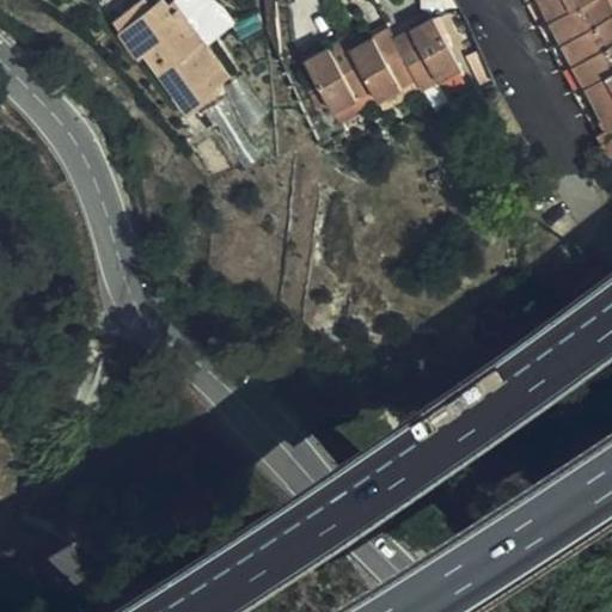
[(231,75),(209,47),(176,4),(171,7),(167,2),(164,0),(161,0),(154,6),(148,0),(142,0),(117,18),(145,54),(148,51),(195,110),(221,91),(218,86),(231,75)]
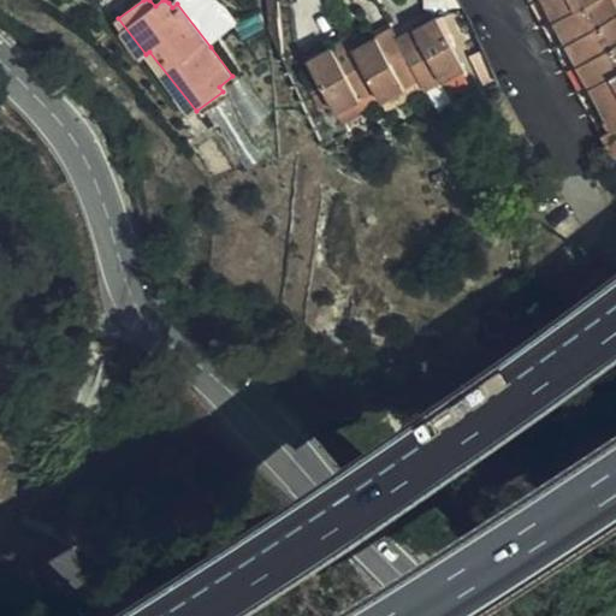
[(177,4),(211,47),(237,24),(236,22),(231,17),(226,10),(212,0),(171,0),(169,3),(172,7),(177,4)]
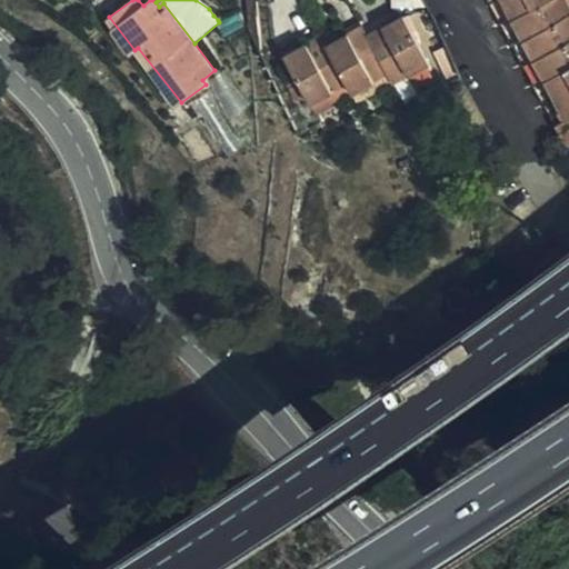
[(568,6),(566,0),(489,0),(566,145),(568,142),(568,6)]
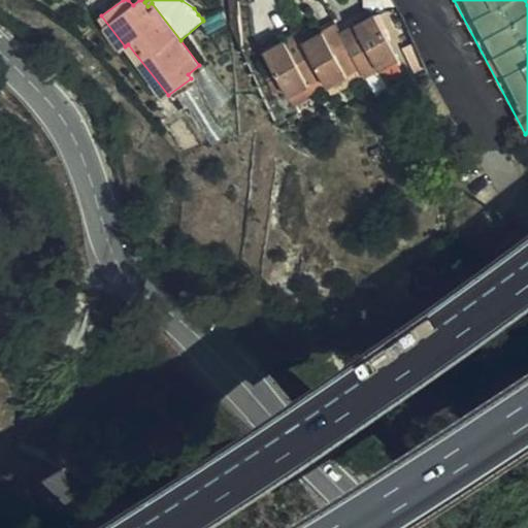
[(202,19),(203,21),(208,34),(230,25),(226,10),(202,19)]
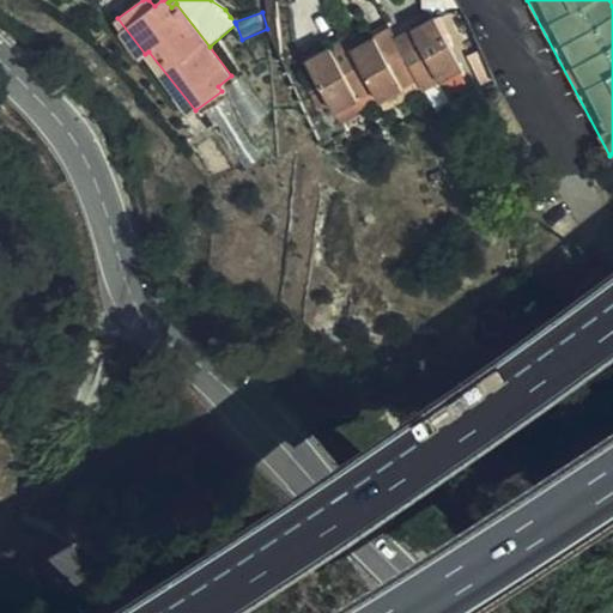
[(419,79),(425,90),(463,68),(437,19),(399,38),(393,29),(354,49),(347,38),(309,59),(335,109),(375,89),(380,99),(419,79)]
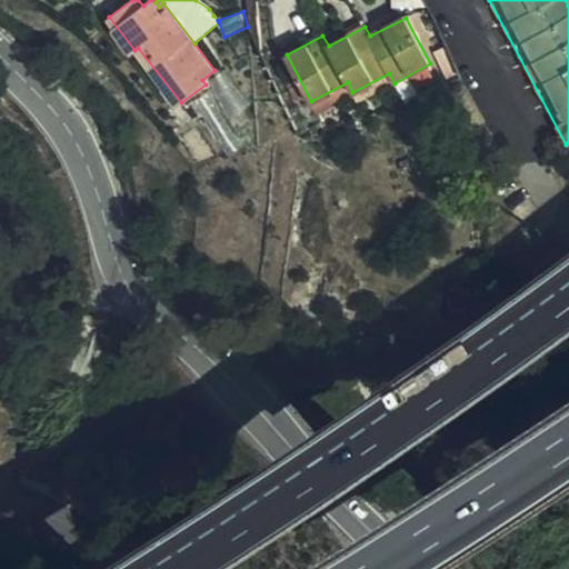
[(242,53),(256,45),(249,31),(235,39),(242,53)]
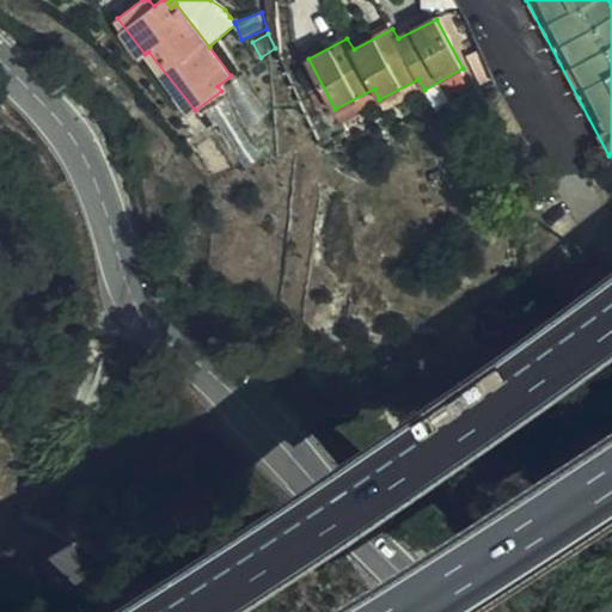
[(385,110),(424,90),(418,79),(379,99),(385,110)]
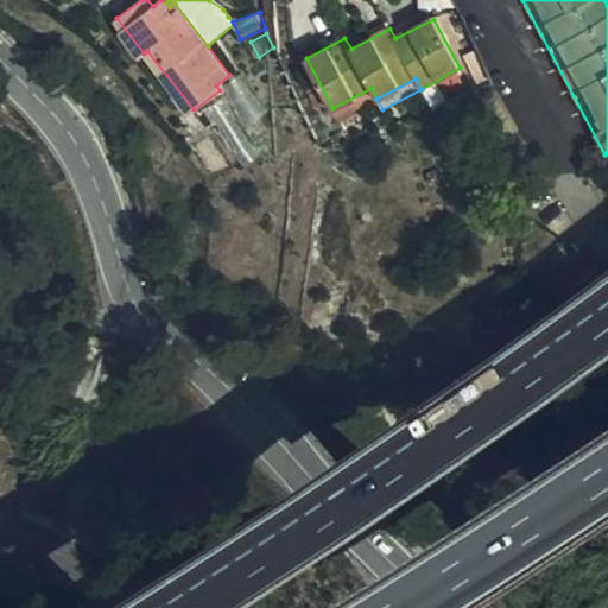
[(339,119),(377,99),(372,88),(333,108),(339,119)]
